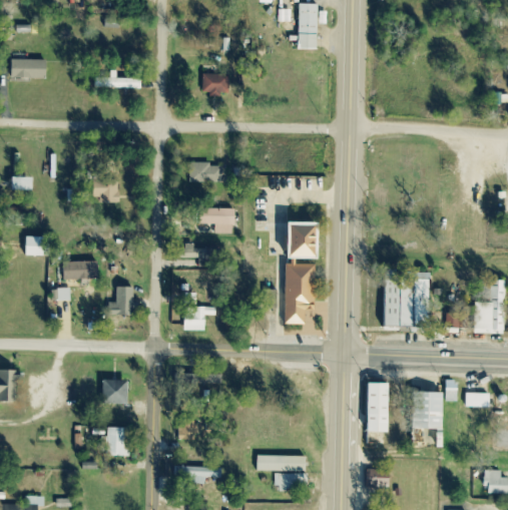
[(317,3),(299,3),(298,48),(316,49),(317,3)]
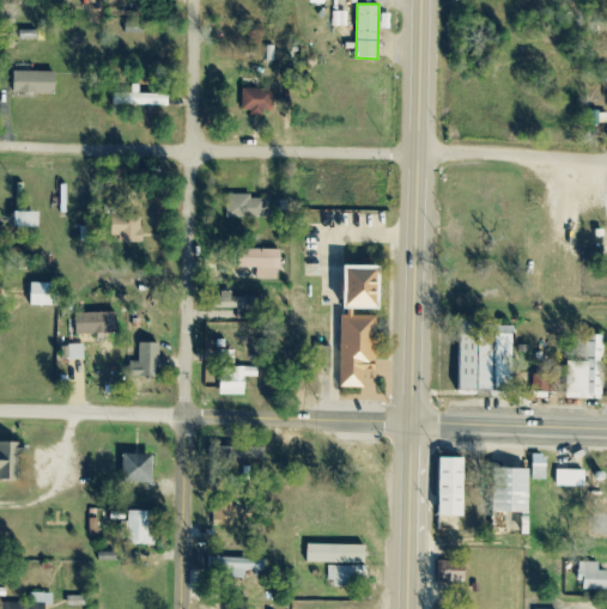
[(55,71),(13,71),(12,92),(54,93),(55,71)]
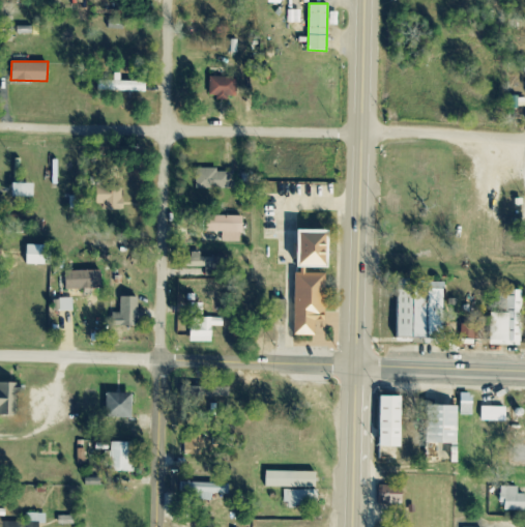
[(118,80),(119,72),(99,71),(98,89),(144,91),(144,82),(118,80)]
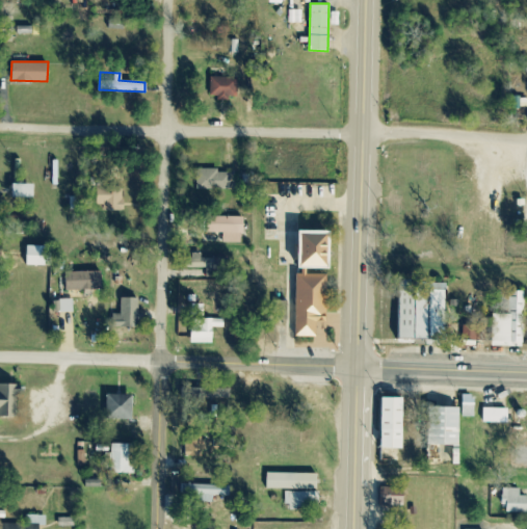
[(227,98),(227,94),(235,94),(235,77),(208,77),(208,98),(227,98)]
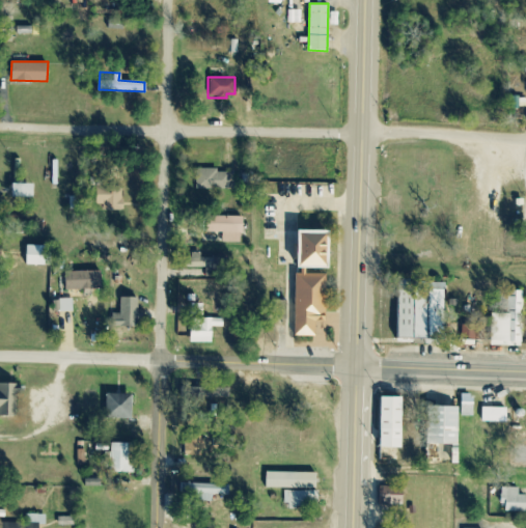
[(310,167),(293,167),(294,148),(285,148),(284,166),(278,166),(278,177),(287,177),(287,174),(309,175),(310,167)]
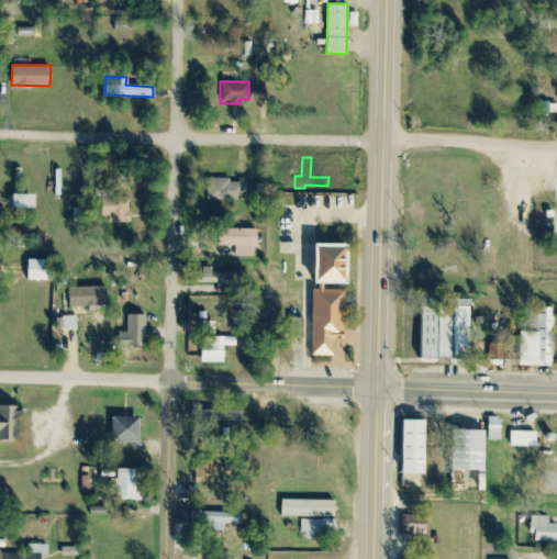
[(229,177),(203,178),(204,200),(242,199),(242,181),(229,181),(229,177)]
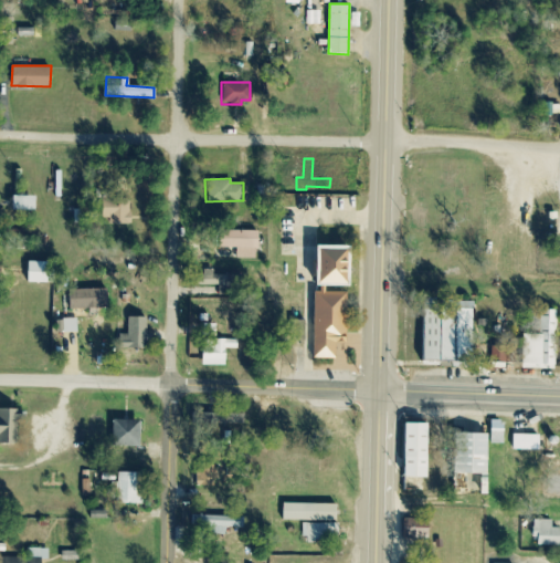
[(101,198),(102,222),(129,221),(128,197),(101,198)]
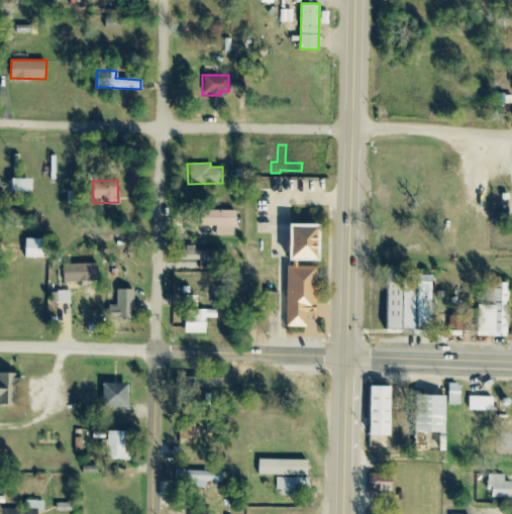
[(214,235),(234,235),(235,210),(201,209),(200,225),(215,225),(214,235)]
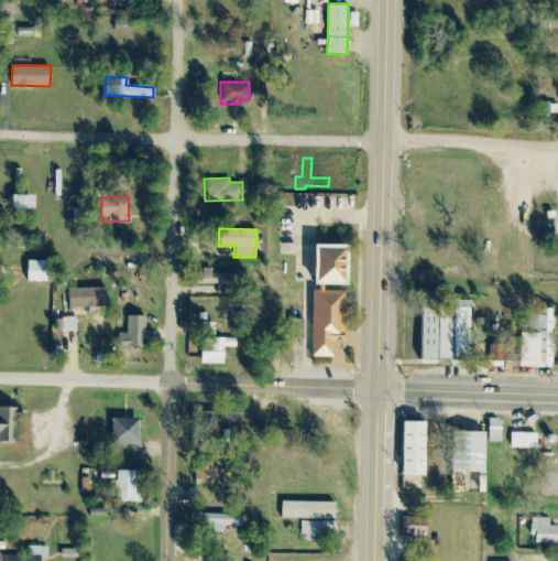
[(335,276),(335,282),(345,282),(343,273),(352,273),(351,250),(324,251),(324,276),(335,276)]
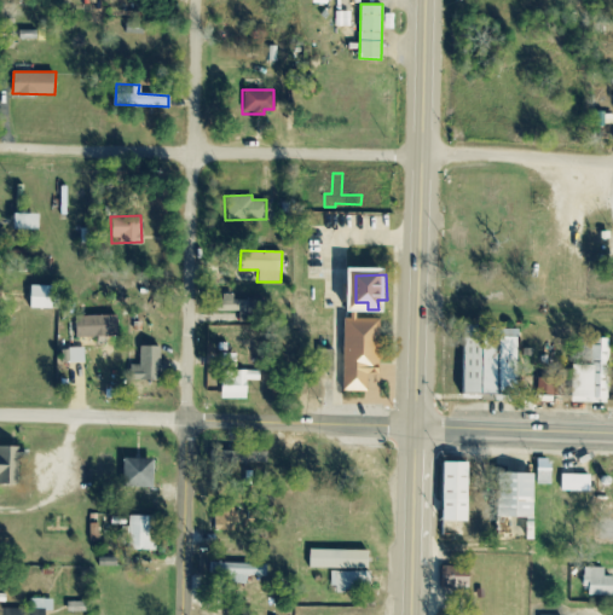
[(59,308),(59,285),(32,285),(30,308),(59,308)]
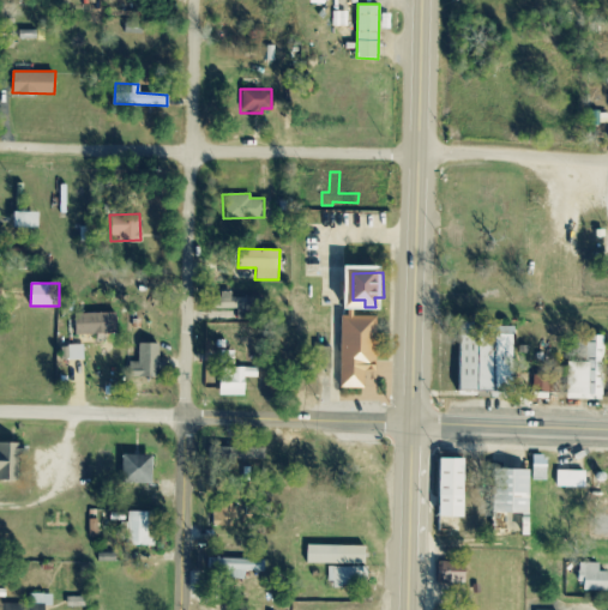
[(73,315),(73,334),(113,332),(112,313),(73,315)]
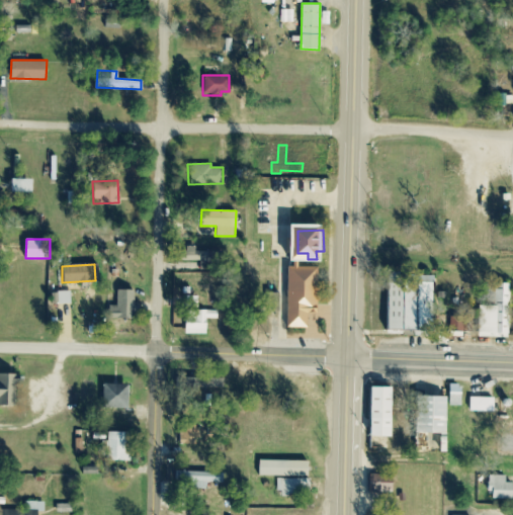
[(286,327),(316,328),(317,267),(287,267),(286,327)]
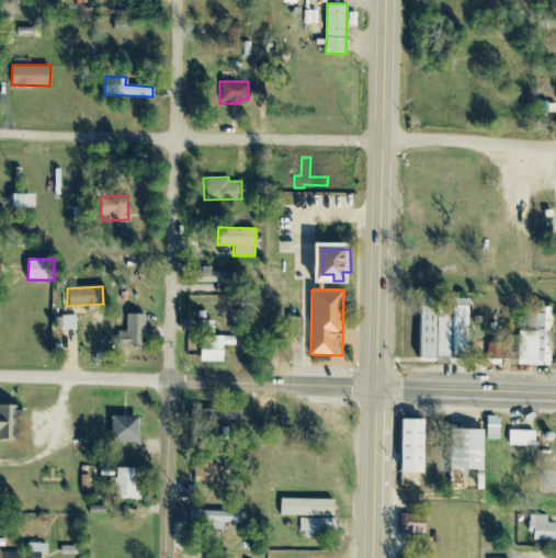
[(471,305),(455,305),(455,298),(438,298),(438,305),(422,305),(422,357),(471,357),(471,305)]
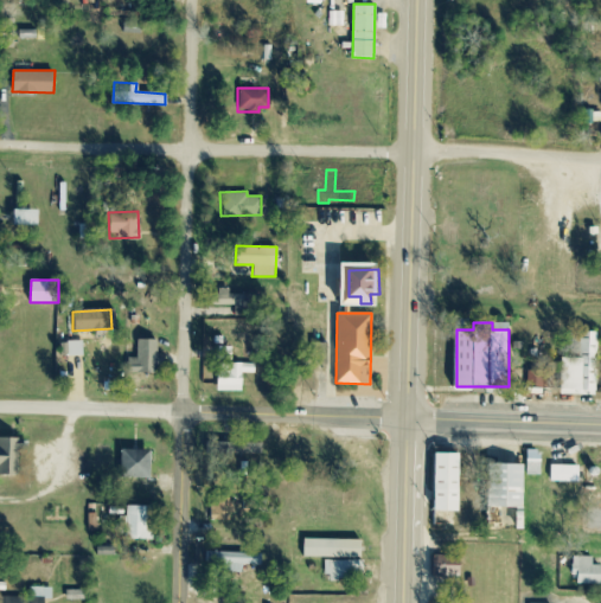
[(595,332),(571,331),(571,357),(561,357),(560,393),(589,395),(592,347),(595,347),(595,332)]
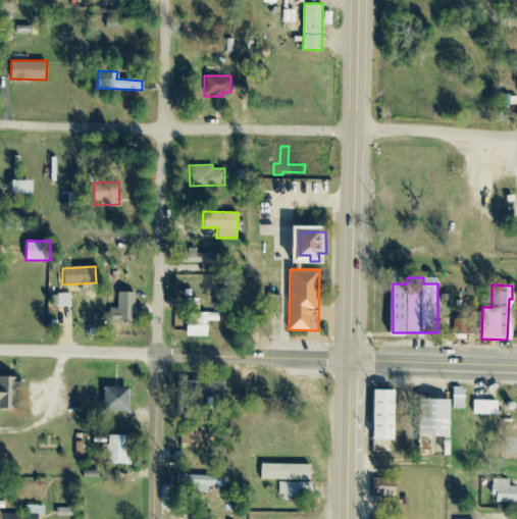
[(134,292),(117,293),(117,308),(107,308),(107,317),(121,317),(122,321),(135,320),(134,292)]
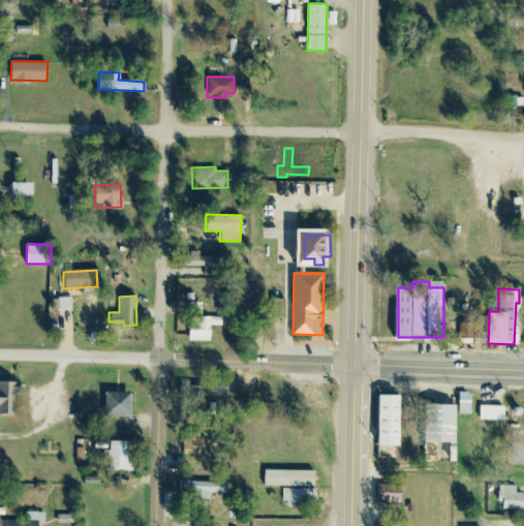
[(187,340),(209,340),(209,325),(220,325),(220,316),(195,316),(195,325),(187,325),(187,340)]
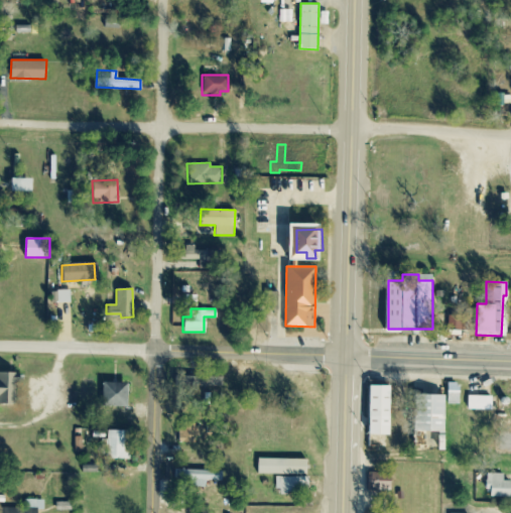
[(0,403),(14,403),(13,371),(0,371),(0,403)]
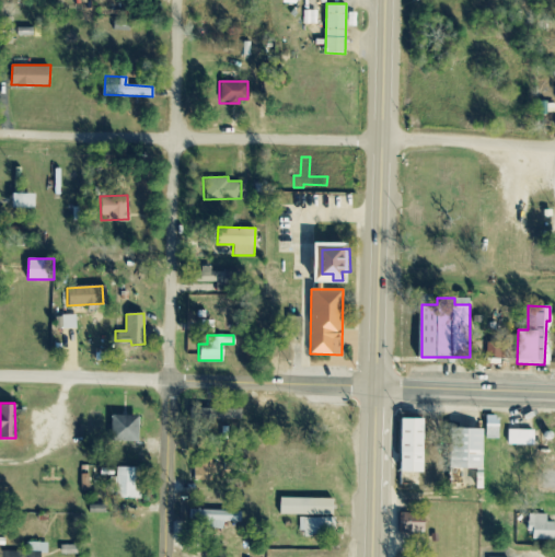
[(137,415),(110,414),(110,439),(136,439),(137,415)]
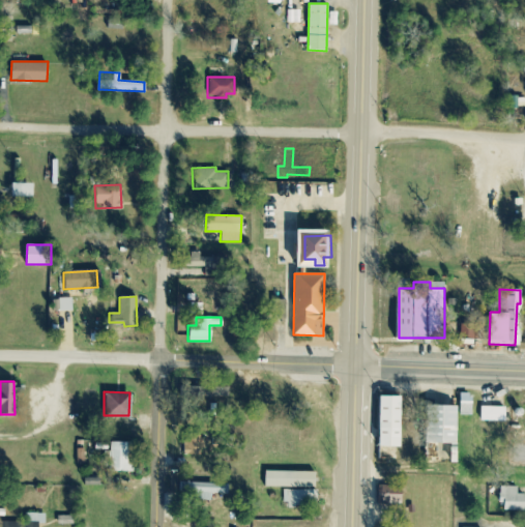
[(459,413),(471,413),(471,391),(460,391),(460,403),(429,403),(429,442),(459,442),(459,413)]
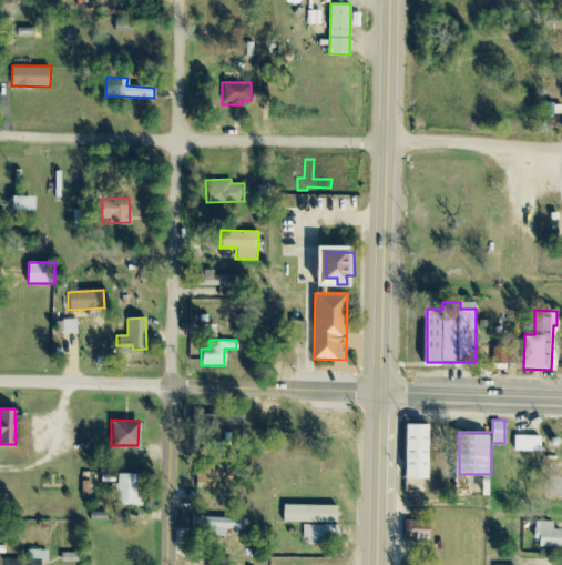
[(409,449),(408,476),(431,477),(433,423),(402,422),(401,449),(409,449)]
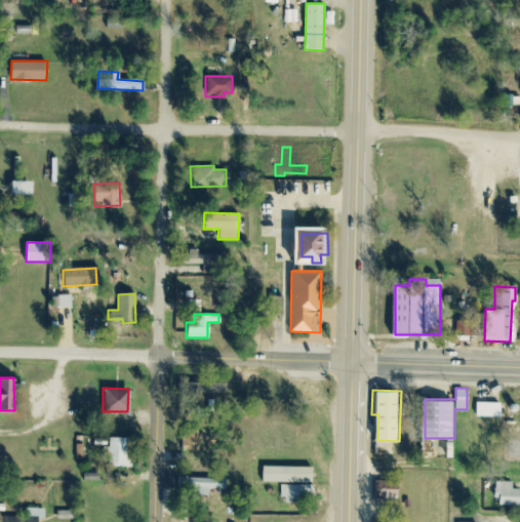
[(472,414),(498,415),(498,401),(473,400),(472,414)]
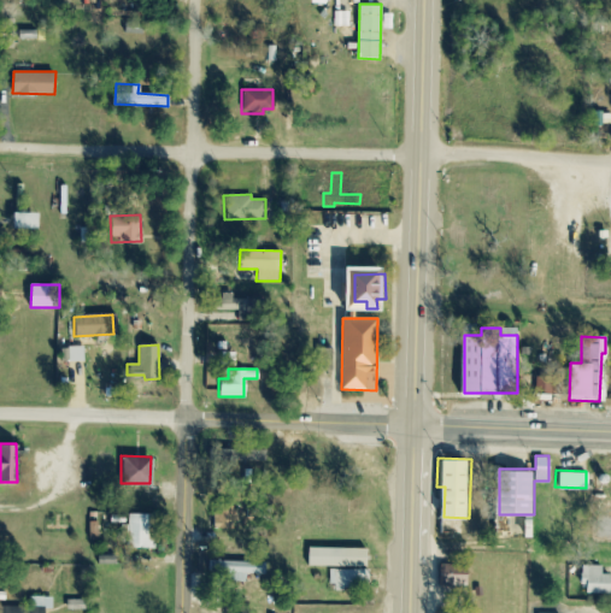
[(211,504),(212,526),(235,526),(234,504),(211,504)]
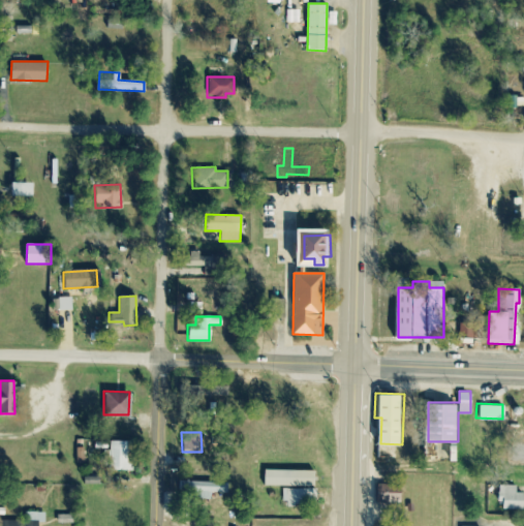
[(130,469),(130,439),(110,439),(109,468),(130,469)]
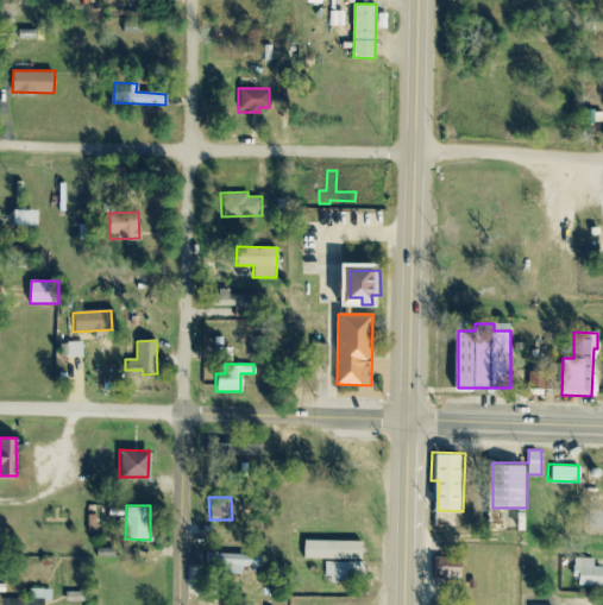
[(322,577),(362,578),(362,540),(300,539),(300,558),(322,558),(322,577)]
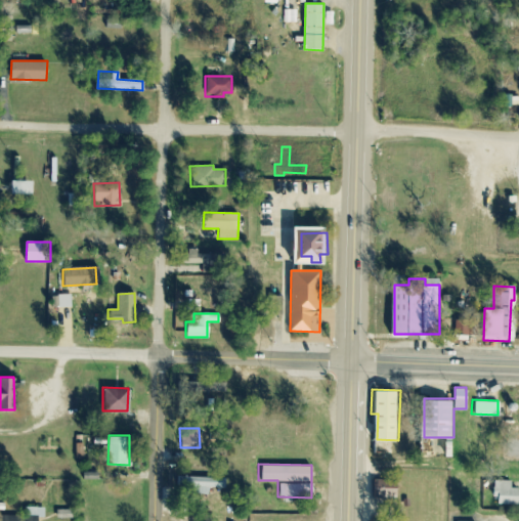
[(192,485),(192,492),(207,493),(208,487),(224,487),(224,477),(174,475),(174,485),(192,485)]
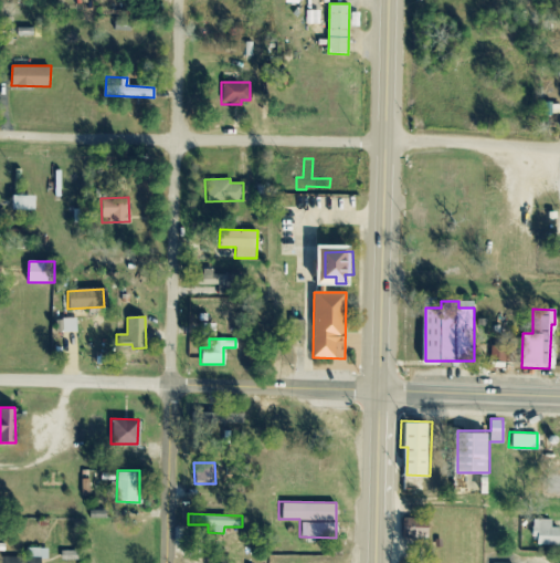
[(549,519),(530,518),(529,543),(559,544),(559,527),(549,527),(549,519)]
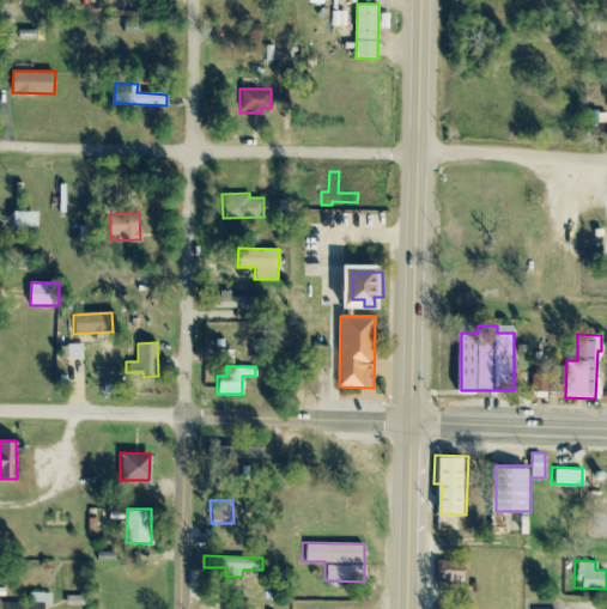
[(50,591),(26,591),(26,601),(0,601),(0,608),(44,608),(44,602),(50,602),(50,591)]
